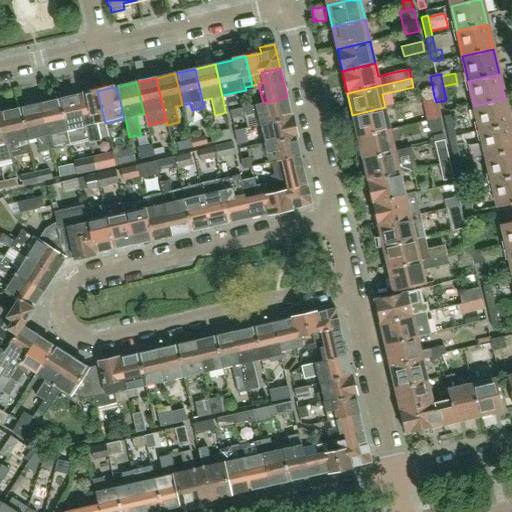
[(97,91),(83,94),(83,95),(78,96),(88,140),(89,140),(89,143),(100,140),(97,125),(105,123),(97,91)]
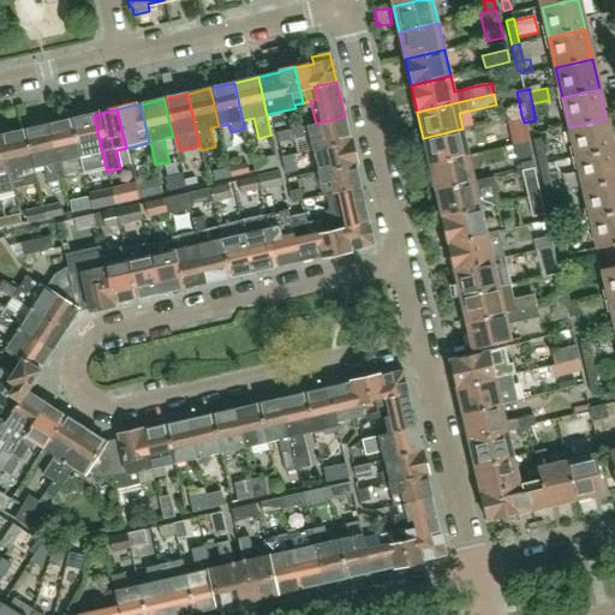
[(106,168),(94,115),(71,120),(83,174),(106,168)]
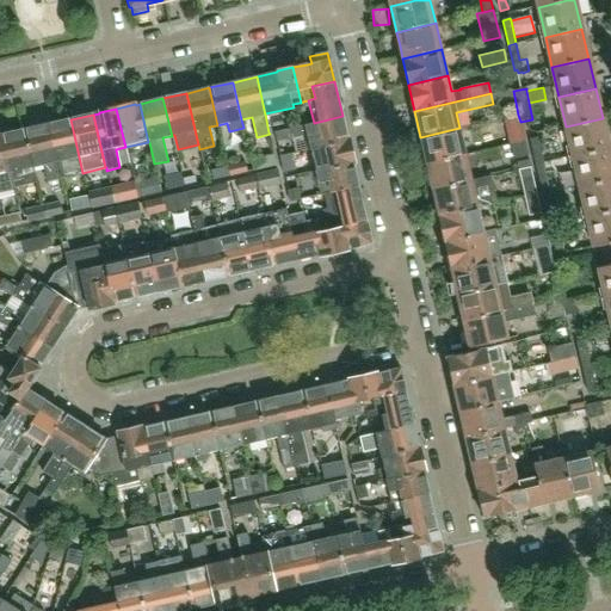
[(525,143),(520,122),(518,115),(505,118),(511,146),(525,143)]
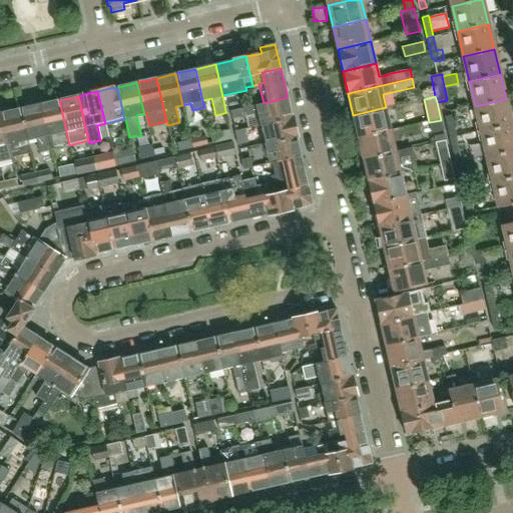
[(257,113),(260,124),(292,117),(288,97),(264,103),(254,105),(244,108),(244,107),(230,110),(232,118),(246,115),(257,113)]
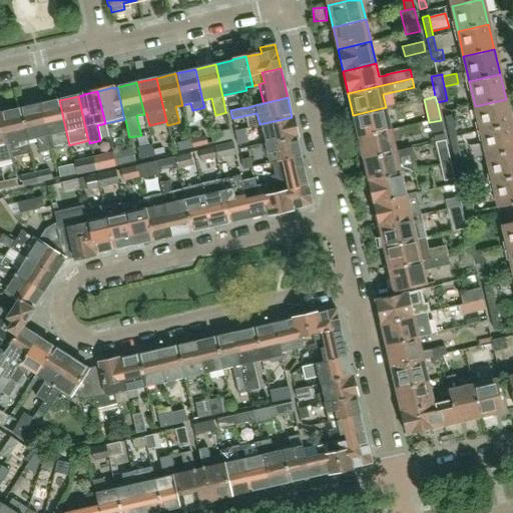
[(511,124),(506,99),(475,106),(481,131),(511,124)]
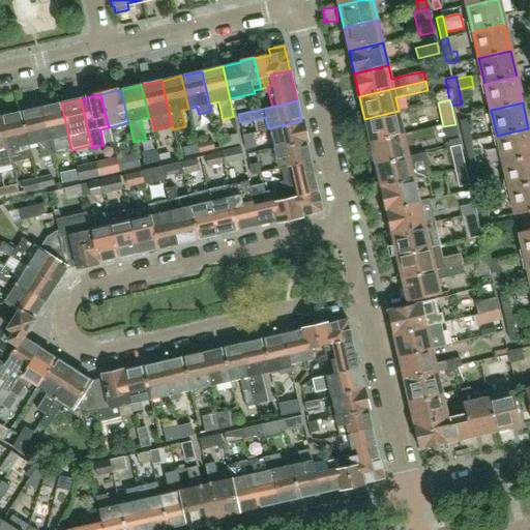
[(71,150),(61,104),(41,109),(40,109),(51,154),(71,150)]
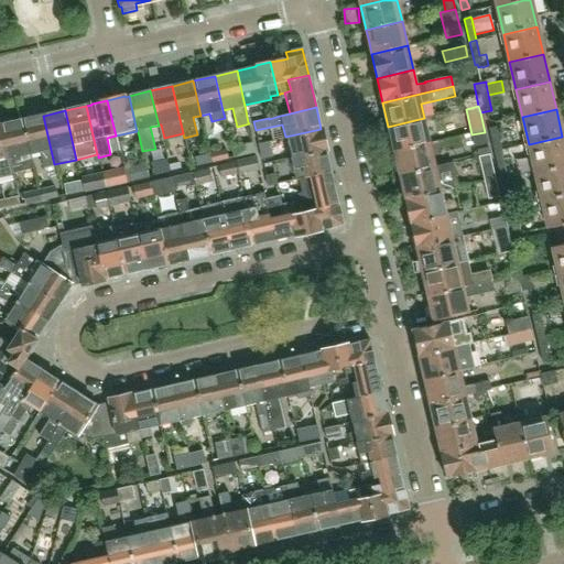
[(54,164),(43,116),(22,120),(30,154),(40,152),(43,167),(54,164)]
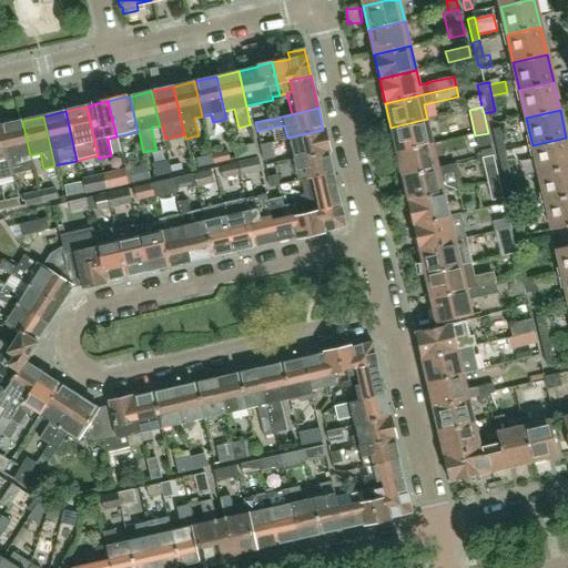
[(396,152),(433,143),(427,120),(427,119),(391,128),(396,152)]
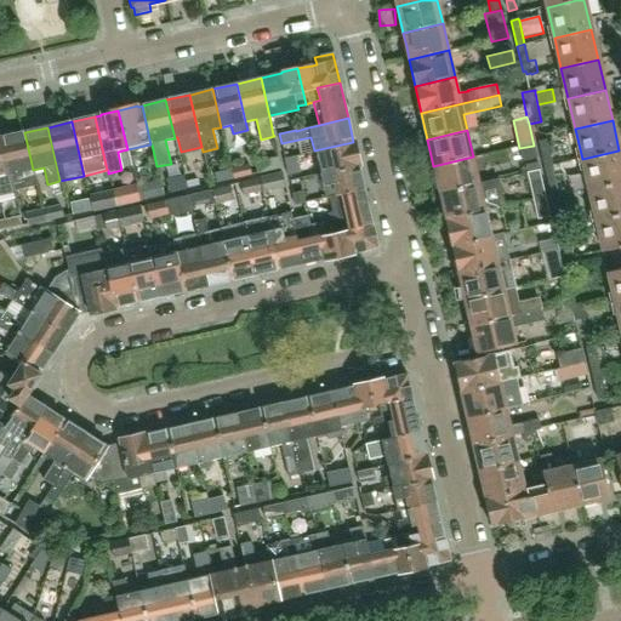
[(0,138),(15,200),(17,200),(15,189),(36,184),(33,170),(24,132),(1,138),(0,138)]
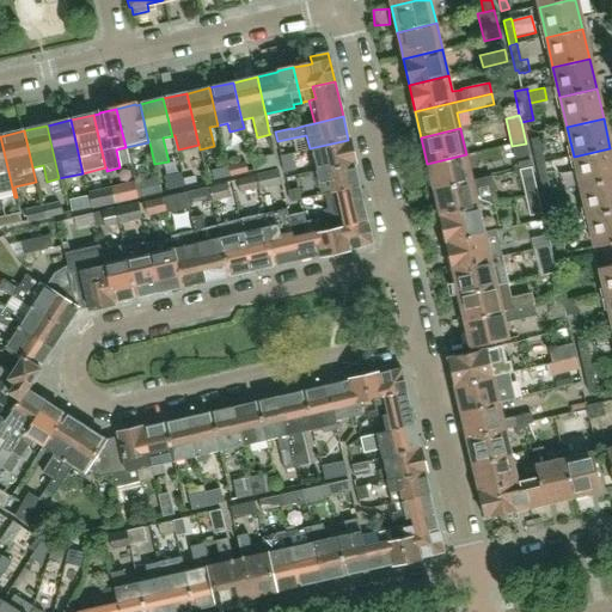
[(0,136),(0,135),(0,191),(2,201),(14,197),(0,136)]
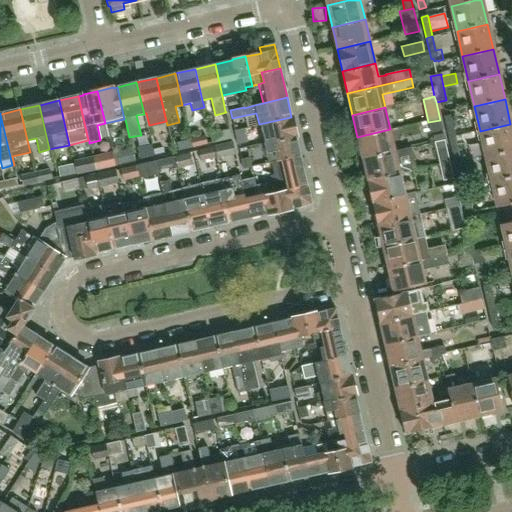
[(455,137),(450,116),(443,117),(448,138),(455,137)]
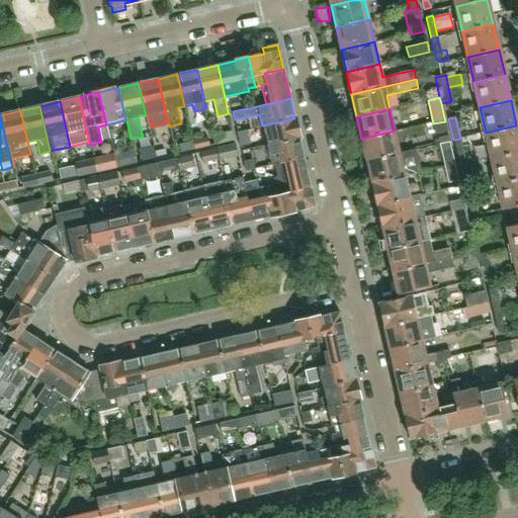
[(294,118),(262,125),(262,126),(266,146),(299,138),(294,118)]
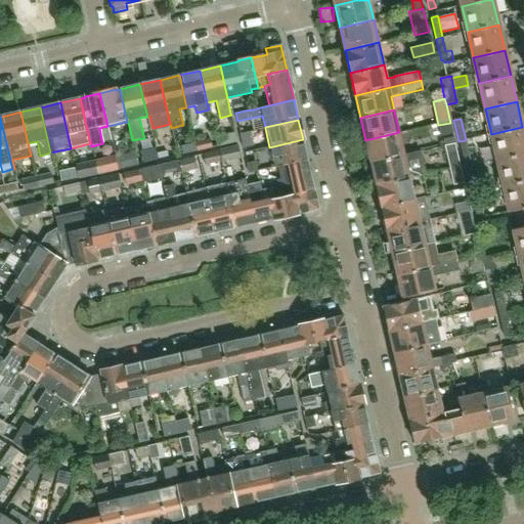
[(451,130),(450,123),(438,125),(440,133),(451,130)]
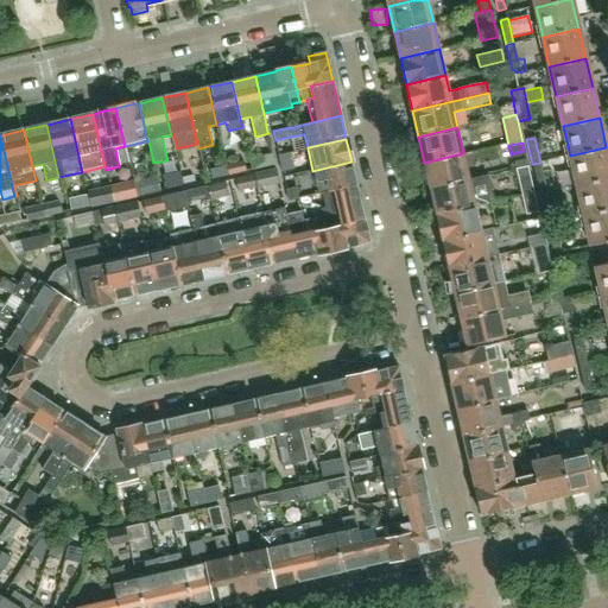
[(607,177),(607,156),(606,147),(570,156),(577,185),(607,177)]
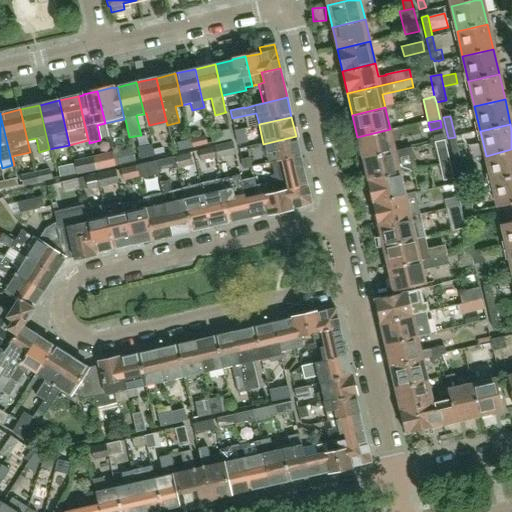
[(205,135),(205,136),(207,144),(231,138),(229,129),(205,135)]
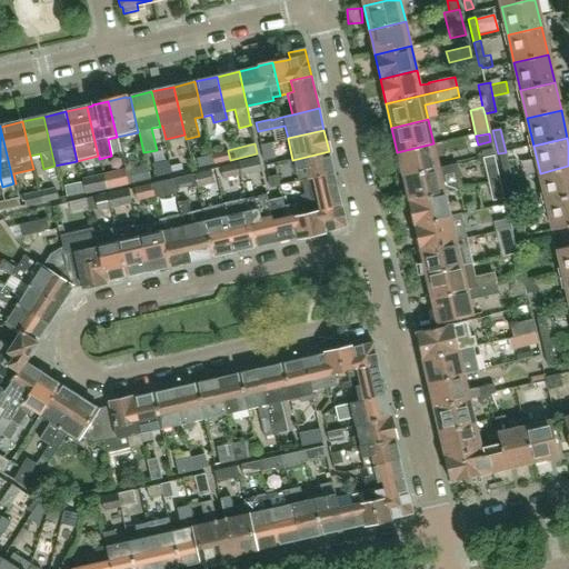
[(261,146),(265,161),(276,159),(272,143),(261,146)]
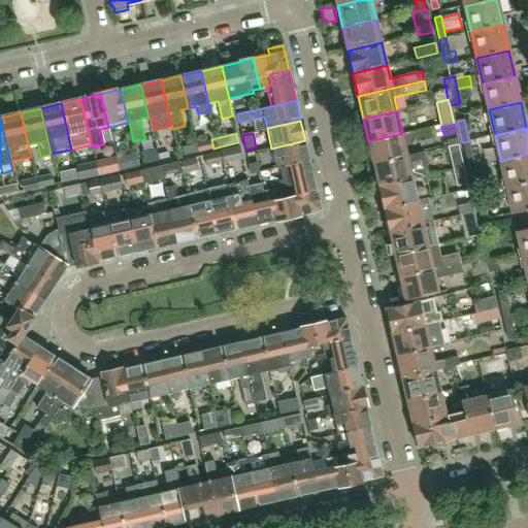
[(368,141),(373,164),(407,156),(402,134),(402,133),(368,141)]
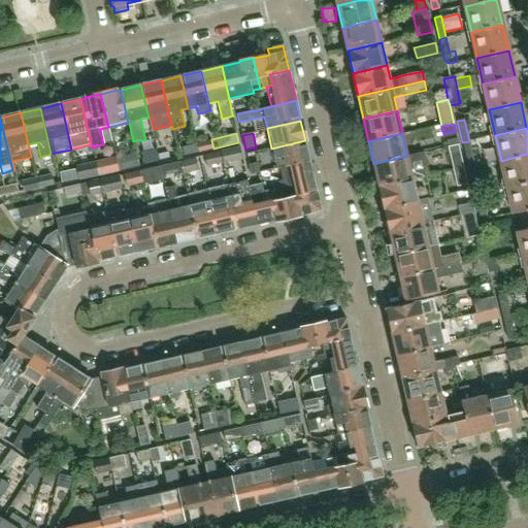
[(457,137),(446,139),(447,145),(458,143),(457,137)]
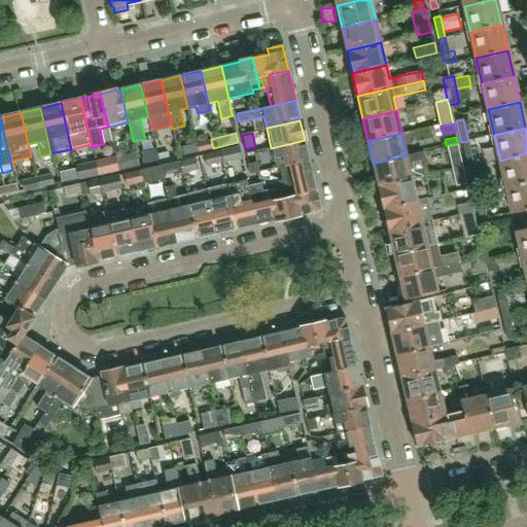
[(213,148),(211,140),(196,143),(198,152),(213,148)]
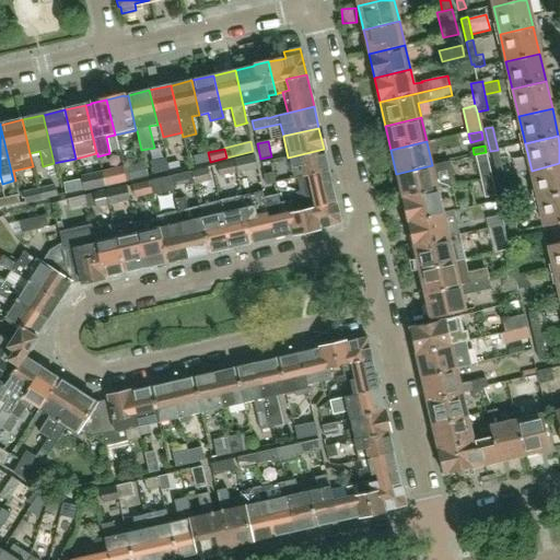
[(324,149),(288,158),(293,179),(296,178),(328,171),(324,149)]
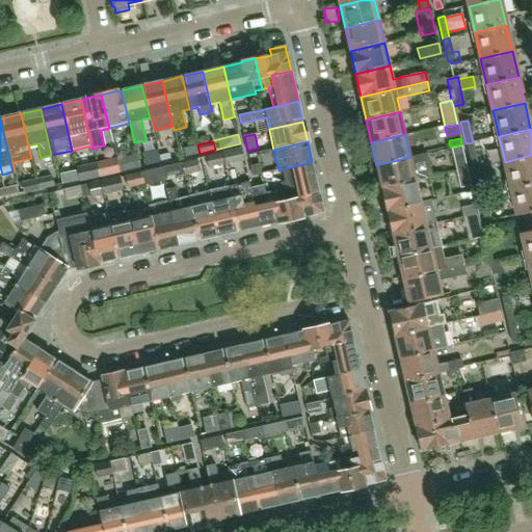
[(477,164),(473,142),(466,143),(470,165),(477,164)]
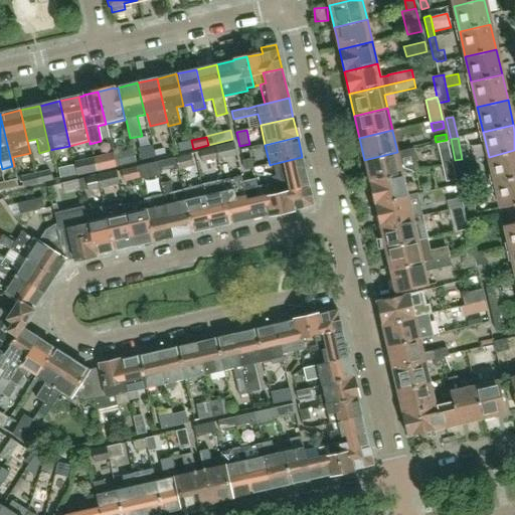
[(193,149),(191,140),(191,139),(177,143),(179,152),(193,149)]
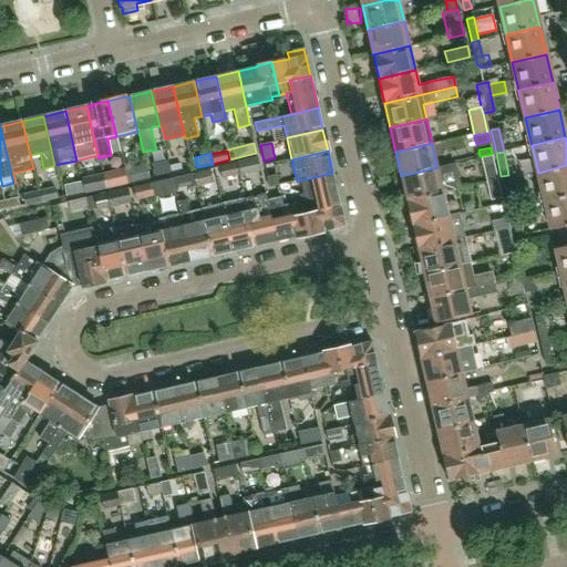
[(480,156),(486,184),(498,182),(492,154),(480,156)]
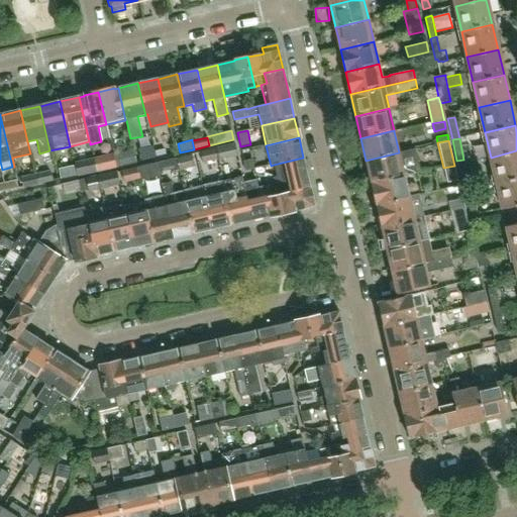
[(234,144),(216,148),(218,159),(236,154),(234,144)]
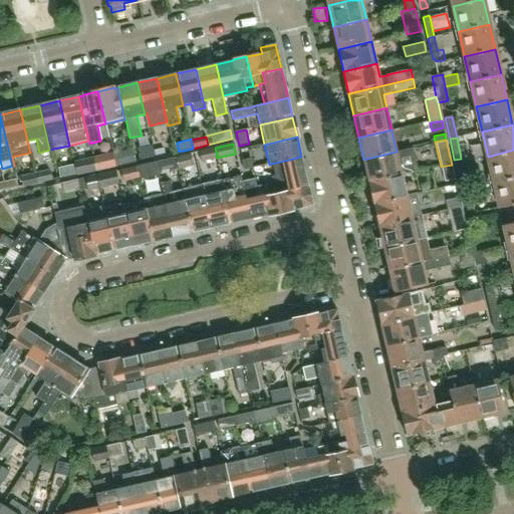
[(156,157),(153,147),(153,146),(138,149),(141,160),(156,157)]
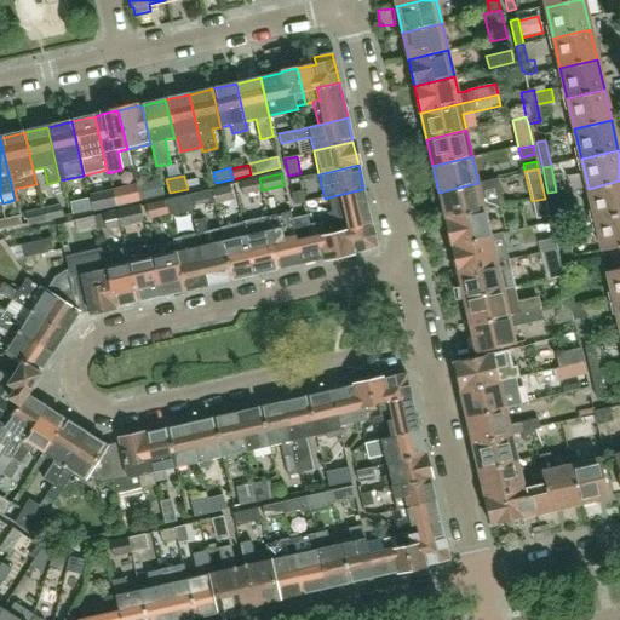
[(259,178),(240,183),(242,195),(262,190),(259,178)]
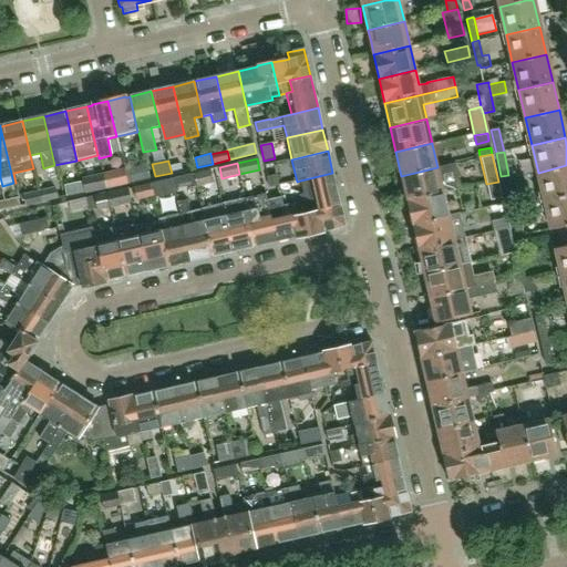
[(455,163),(437,167),(401,176),(406,200),(443,192),(461,187),(455,163)]
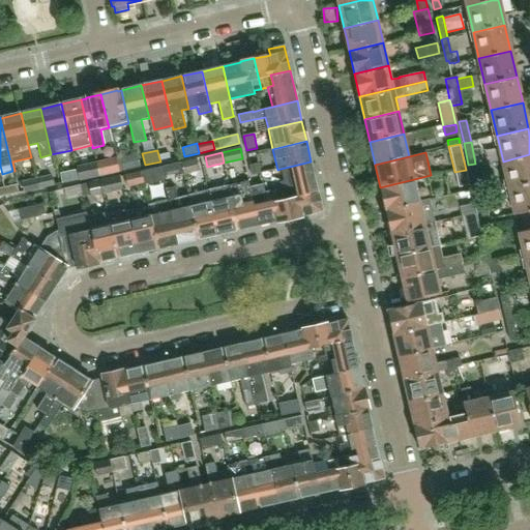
[(119,171),(135,168),(131,154),(117,158),(119,171)]
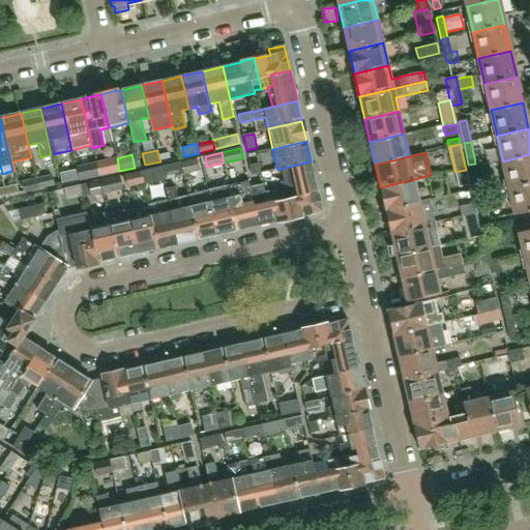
[(529,182),(529,154),(503,162),(508,187),(529,182)]
